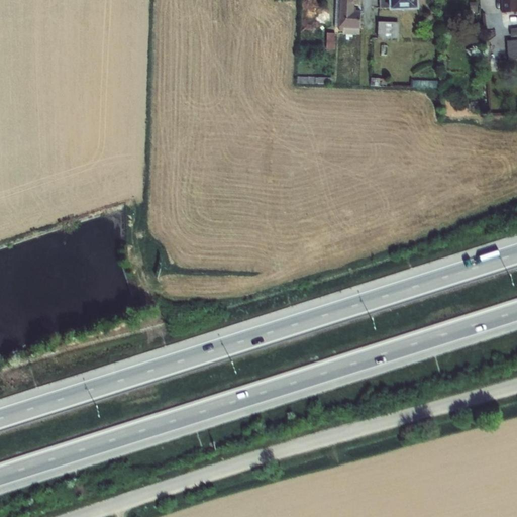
[(335,0),(334,27),(338,28),(338,31),(342,31),(342,35),(358,36),(359,29),(360,11),(353,11),(354,0),(350,0),(335,0)]
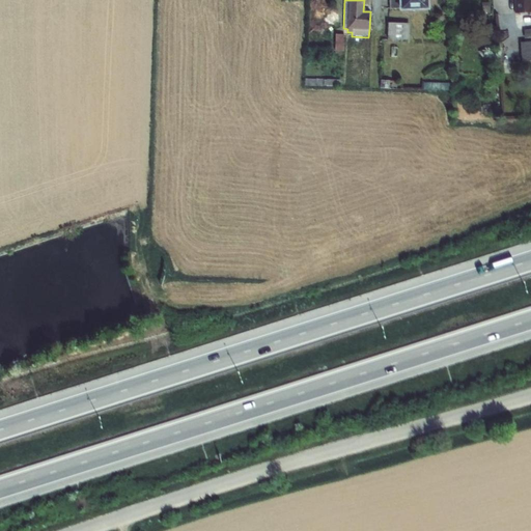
[(389,0),(389,9),(399,8),(399,11),(429,10),(428,0),(389,0)]
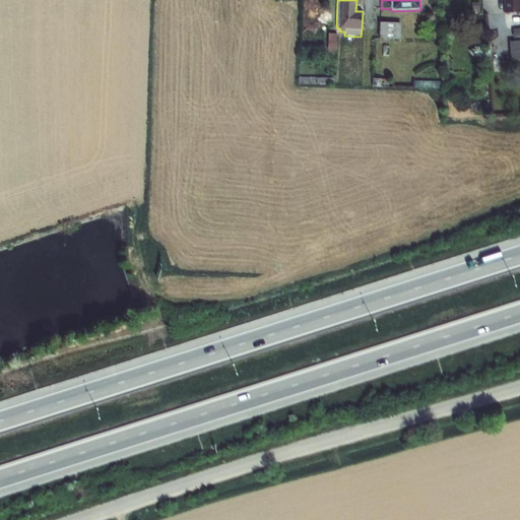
[(519,0),(504,0),(505,13),(519,12),(519,0)]
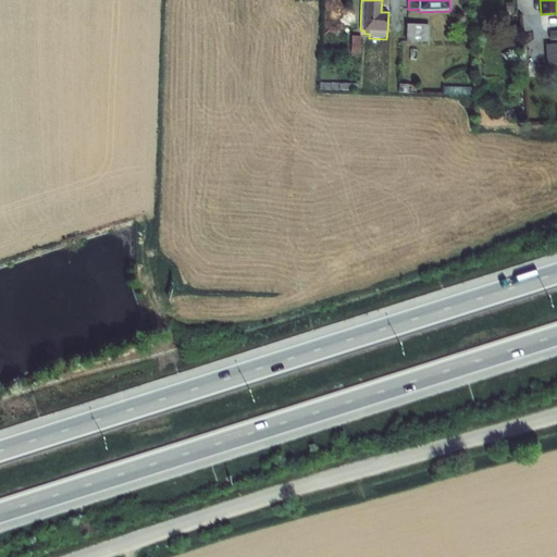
[(407,24),(406,45),(429,45),(430,25),(407,24)]
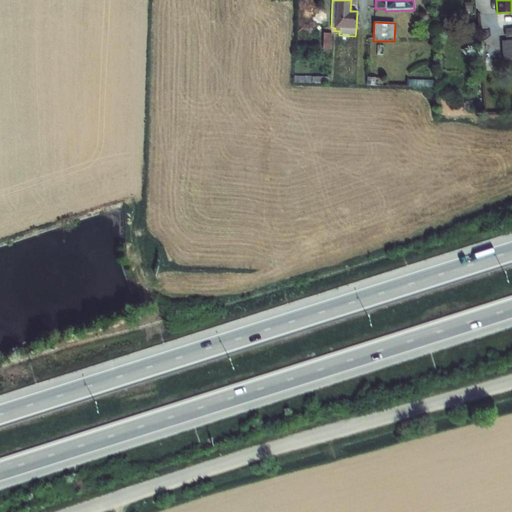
[(323,33),(323,49),(331,49),(332,34),(323,33)]
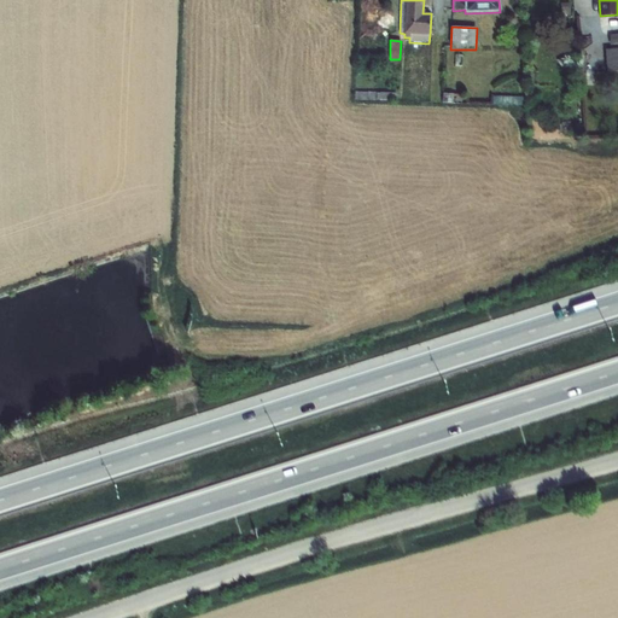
[(617,48),(606,50),(608,71),(617,70),(617,48)]
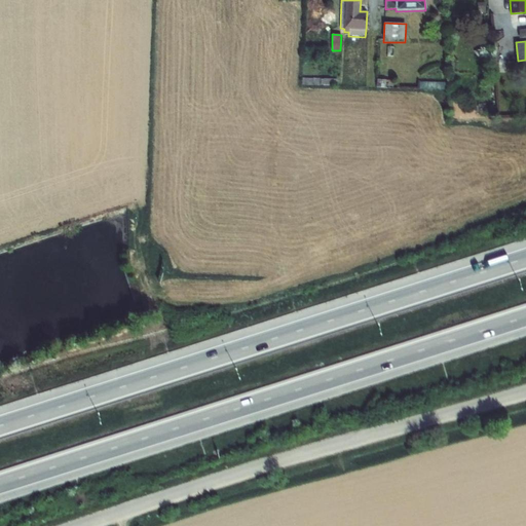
[(376,79),(376,87),(392,88),(393,80),(376,79)]
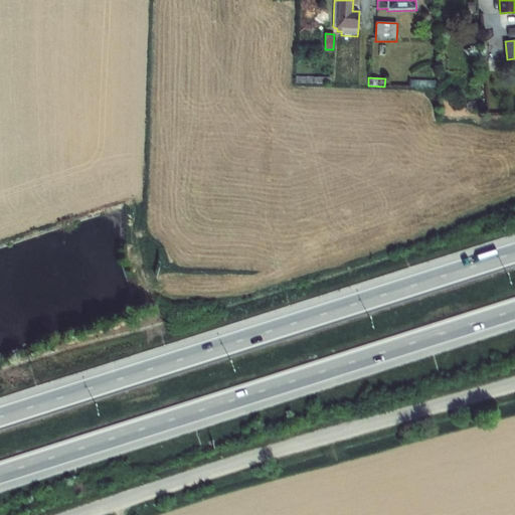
[(410,80),(410,88),(438,89),(438,80),(410,80)]
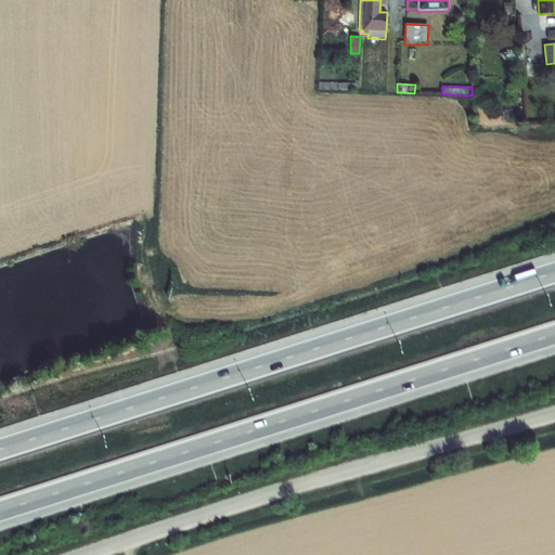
All buildings are outlined.
